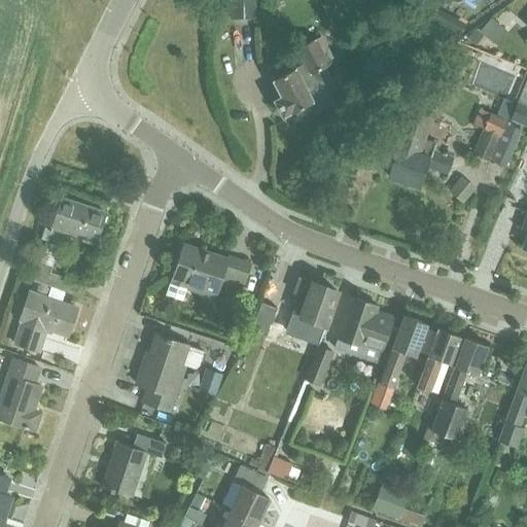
[(256,0),(233,0),(234,18),(256,16),(256,0)]
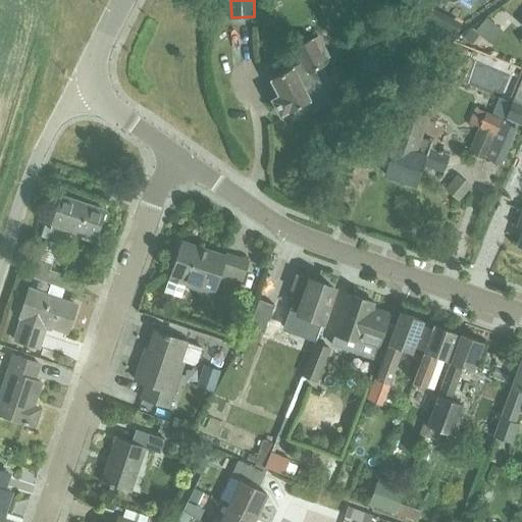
[(430,9),(422,24),(453,42),(461,27),(430,9)]
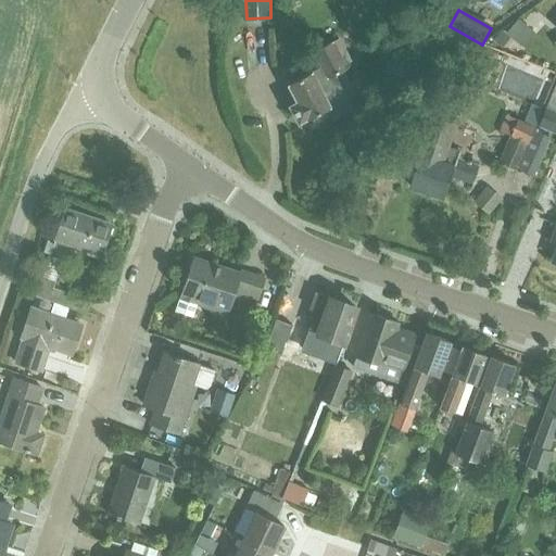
[(512,34),(526,43),(538,26),(522,16),(512,34)]
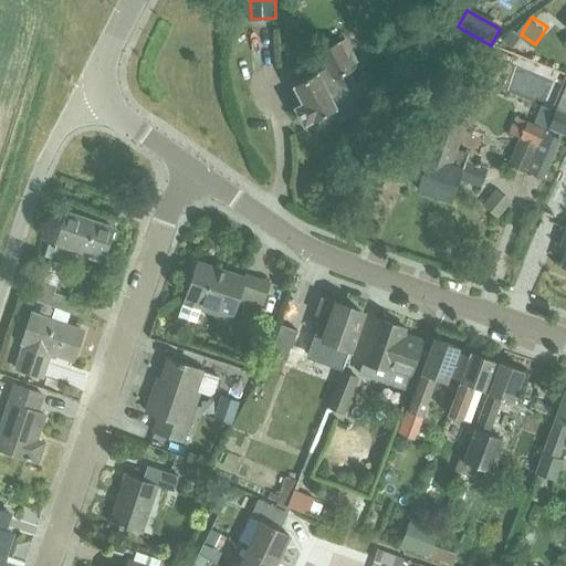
[(510,34),(502,43),(510,51),(517,41),(510,34)]
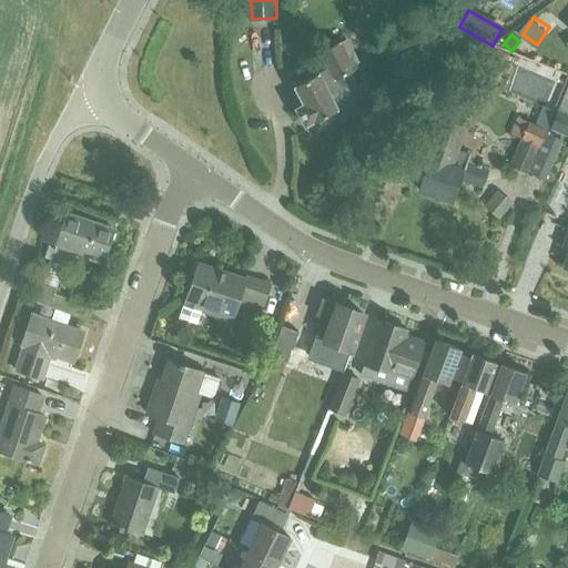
[(353,67),(358,63),(346,39),(341,42),(340,42),(320,52),(328,68),(294,85),(303,103),(295,108),(305,125),(313,122),(336,110),(343,121),(359,112),(341,77),(354,70),(353,67)]
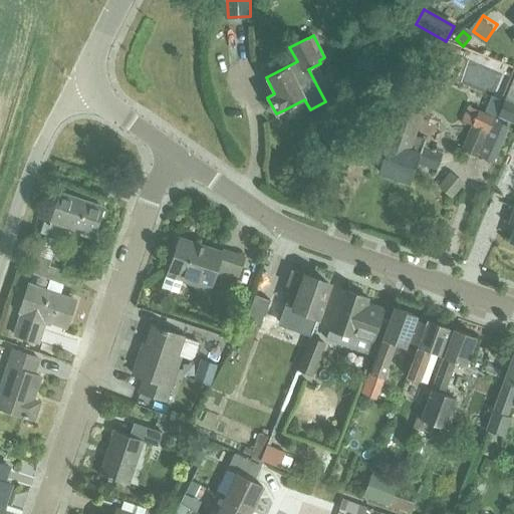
[(491,94),(483,112),(468,105),(463,118),(473,123),(472,125),(474,126),(463,152),(476,157),(477,154),(494,162),(508,127),(499,123),(500,120),(494,117),(502,99),(491,94)]
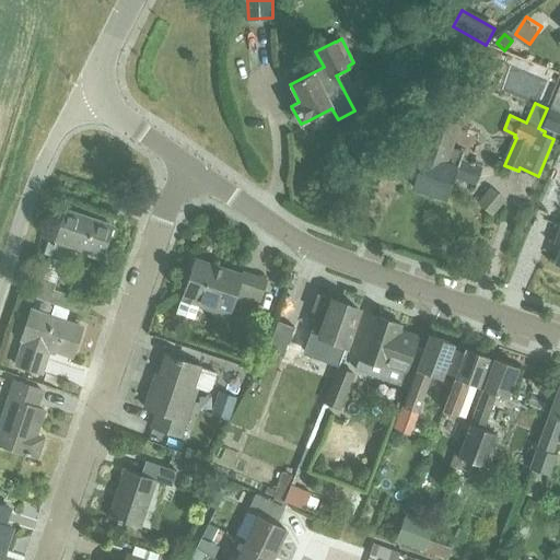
[(559,112),(551,108),(544,126),(559,131),(559,112)]
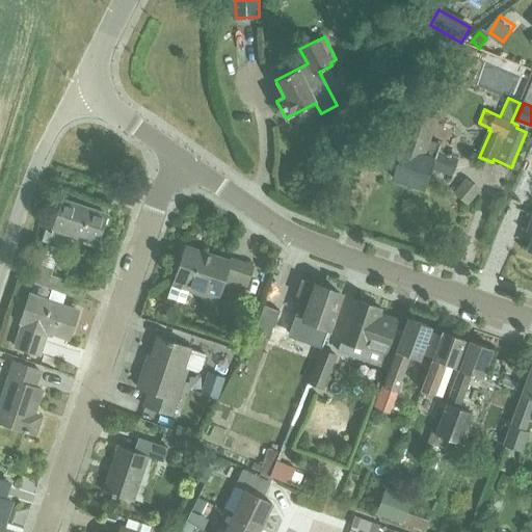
[(453,174),(457,159),(436,152),(440,144),(427,139),(434,118),(414,111),(392,177),(424,188),(431,167),(453,174)]
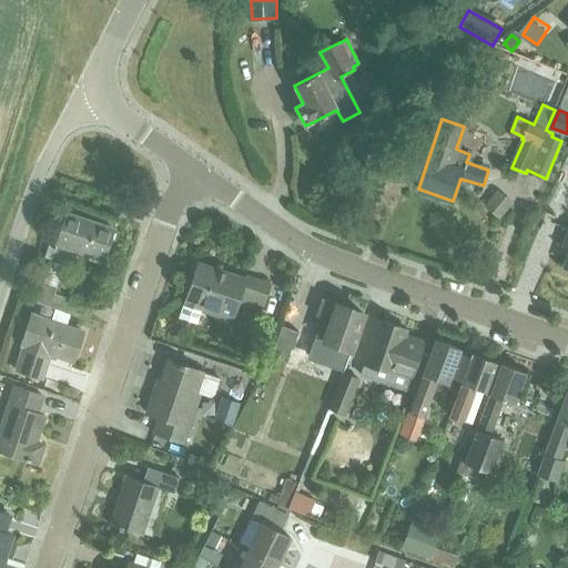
[(485,212),(498,223),(511,206),(498,196),(485,212)]
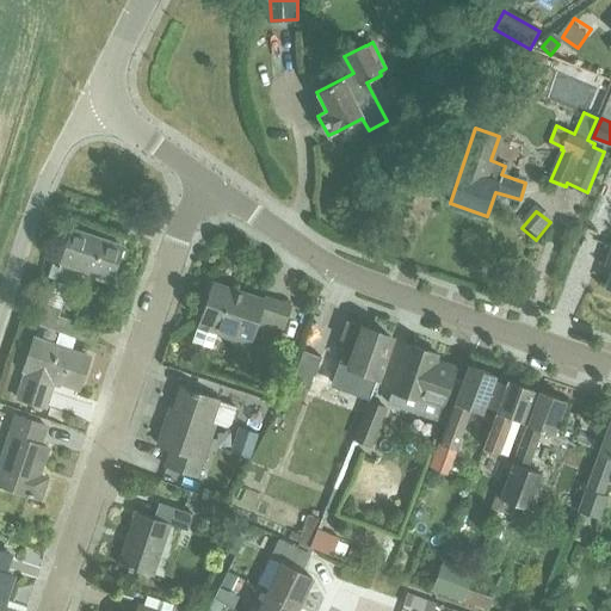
[(579,248),(566,244),(555,278),(567,282),(559,308),(578,313),(603,233),(586,227),(579,248)]
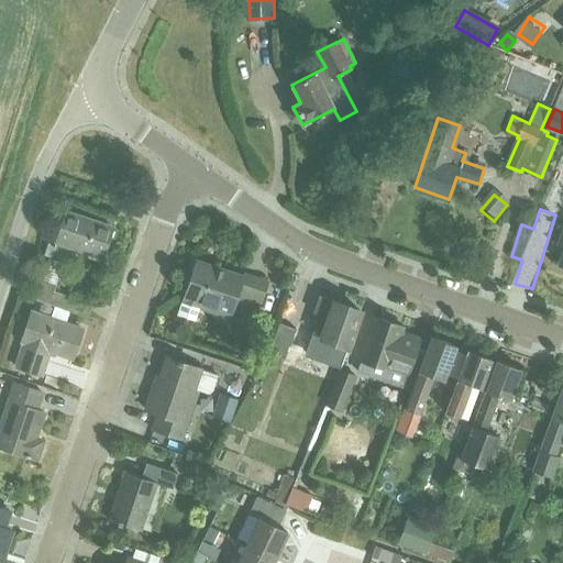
[(40,289),(36,301),(54,307),(55,307),(68,311),(72,299),(66,297),(55,294),(69,249),(102,258),(111,228),(64,213),(54,243),(57,244),(56,245),(50,243),(45,254),(53,257),(42,289),(40,289)]
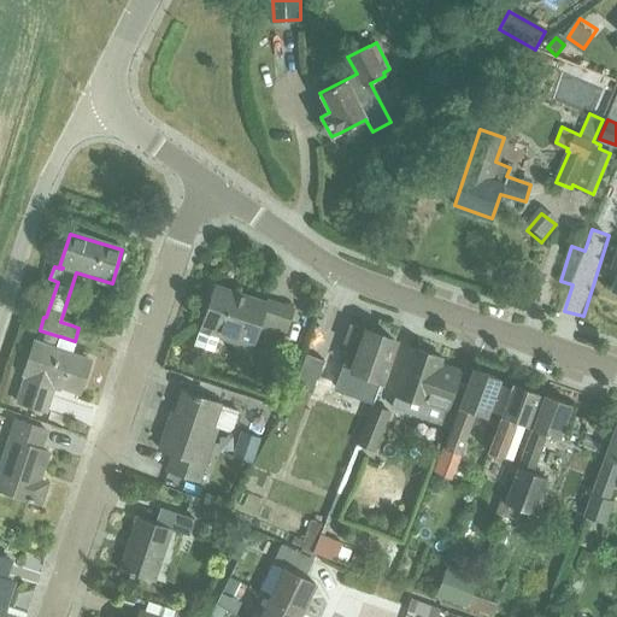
[(197,338),(194,346),(212,353),(218,338),(252,348),(258,330),(285,339),(294,309),(268,300),(266,305),(213,287),(199,330),(197,338)]
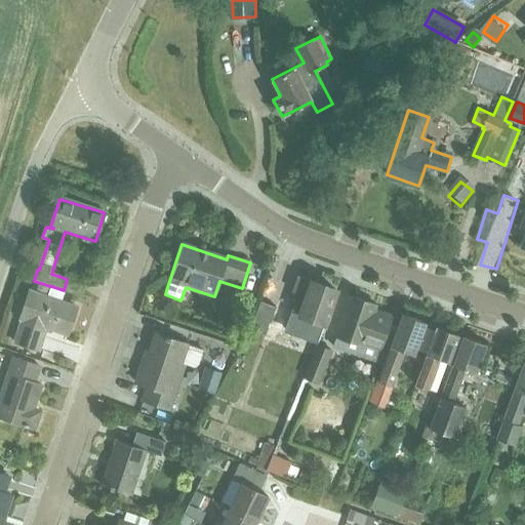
[(291,312),(285,329),(317,340),(323,323),(335,290),(297,276),(291,291),(297,293),(291,312)]
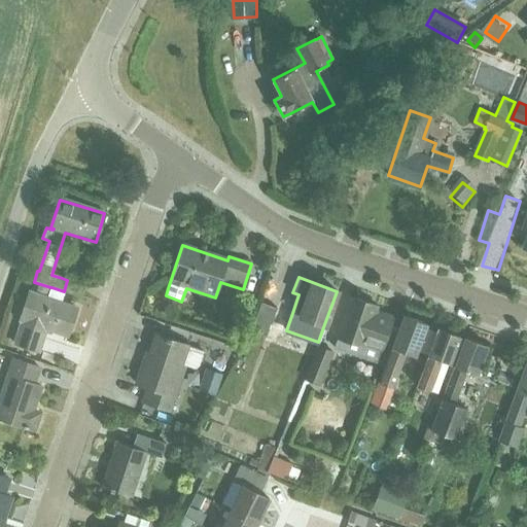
[(22,322),(14,345),(37,352),(45,328),(67,336),(76,309),(62,304),(66,292),(64,291),(51,287),(47,300),(29,293),(20,321),(22,322)]
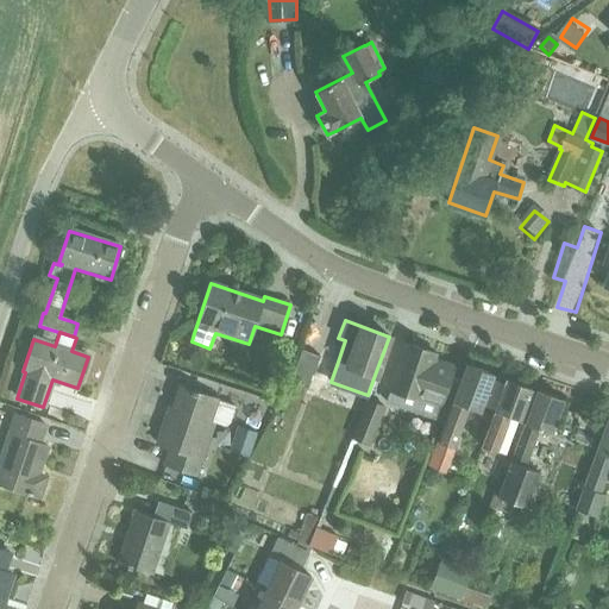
[(390,390),(387,401),(437,419),(452,377),(450,377),(452,368),(433,360),(434,355),(405,344),(388,389),(390,390)]
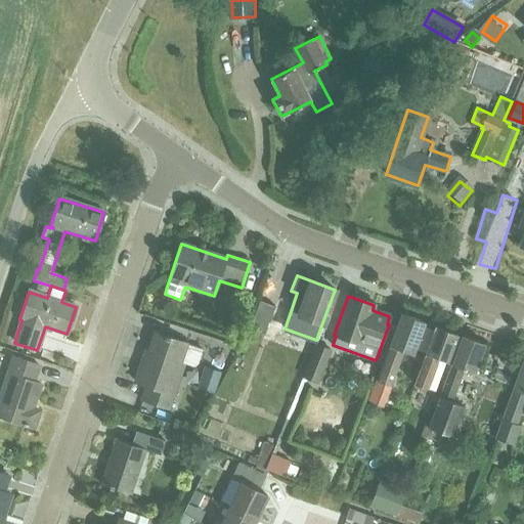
[(264,335),(275,305),(260,300),(249,329),(264,335)]
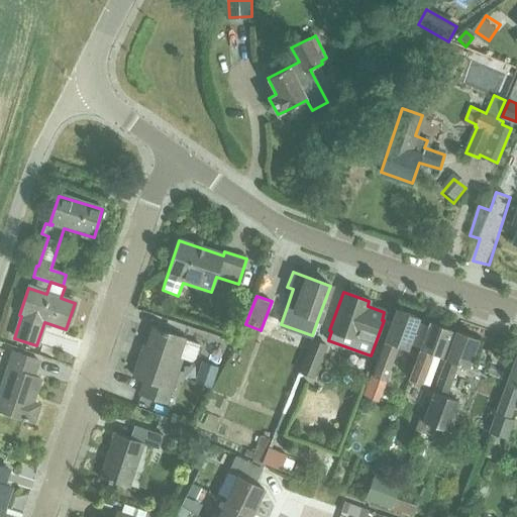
[(369,383),(364,396),(378,402),(399,347),(406,350),(409,344),(417,321),(418,318),(396,310),(369,383)]
